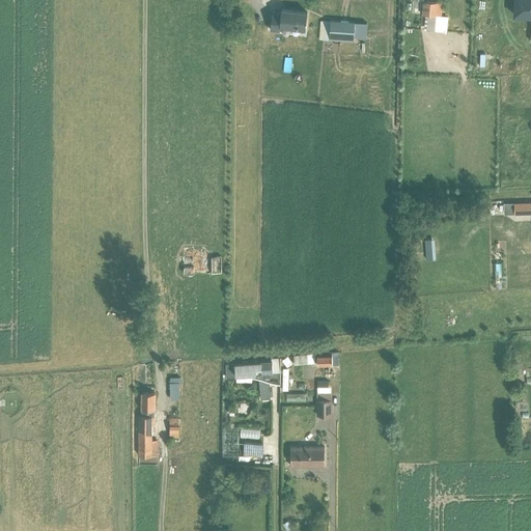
[(530,0),(514,0),(514,15),(530,16),(530,32),(530,40),(530,0)]
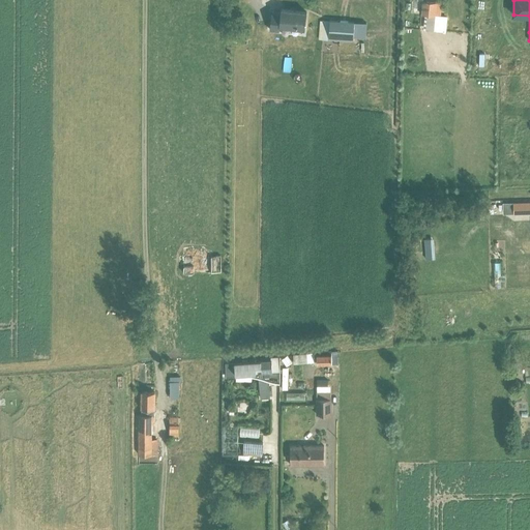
[(436,13),(436,2),(423,1),(422,15),(431,16),(430,18),(435,18),(436,13)]
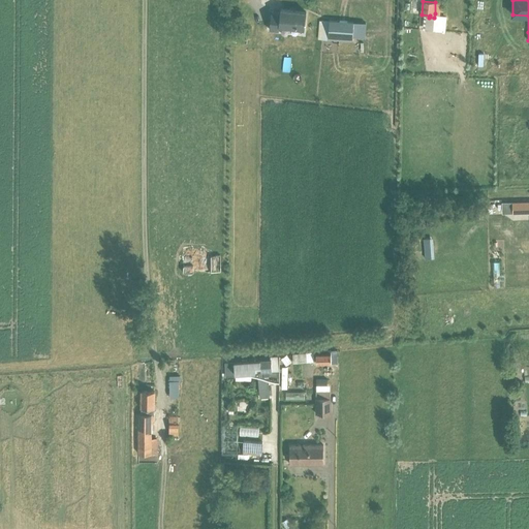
[(271,11),(269,29),(279,30),(279,26),(304,29),(306,12),(280,9),(280,12),(271,11)]
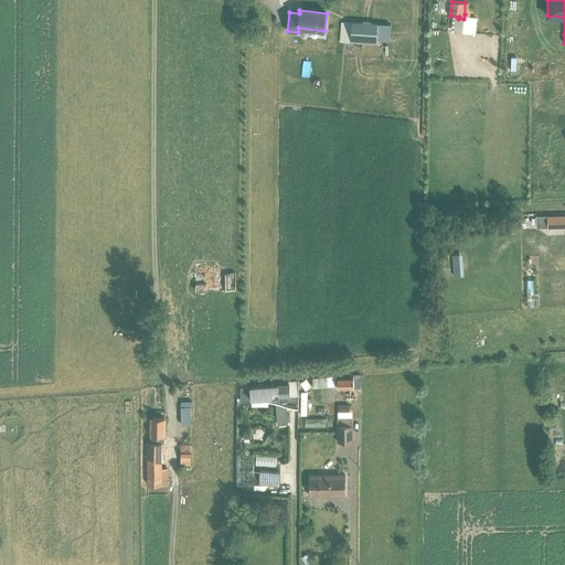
[(377,23),(344,21),(342,42),(375,44),(377,23)]
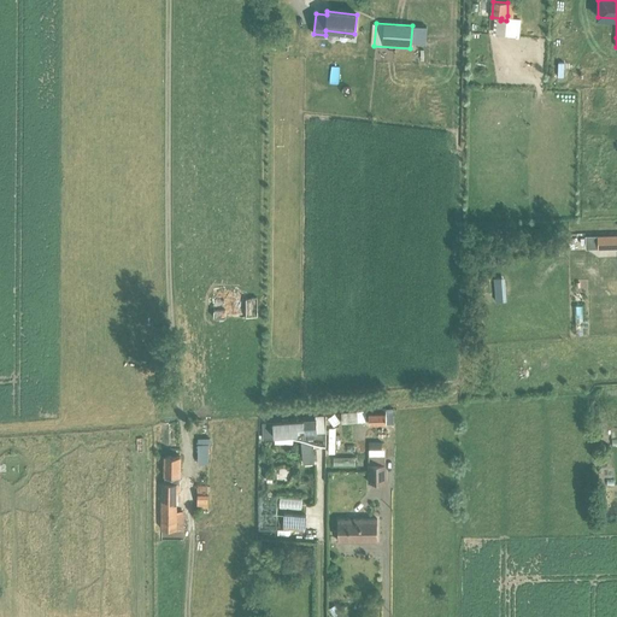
[(616,234),(598,235),(598,248),(616,247),(616,234)]
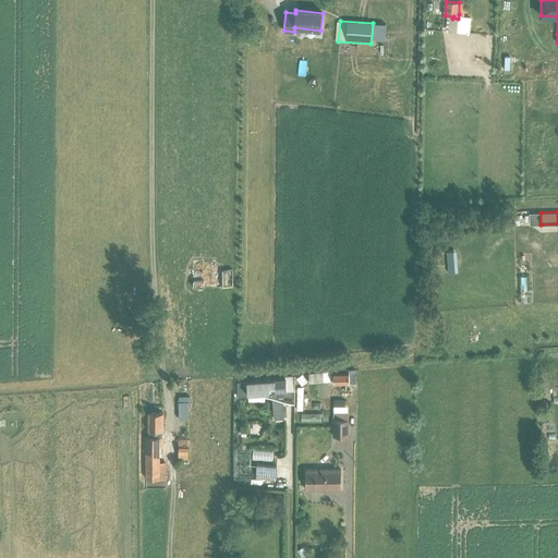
[(231,269),(221,269),(192,270),(192,287),(231,287),(231,269)]
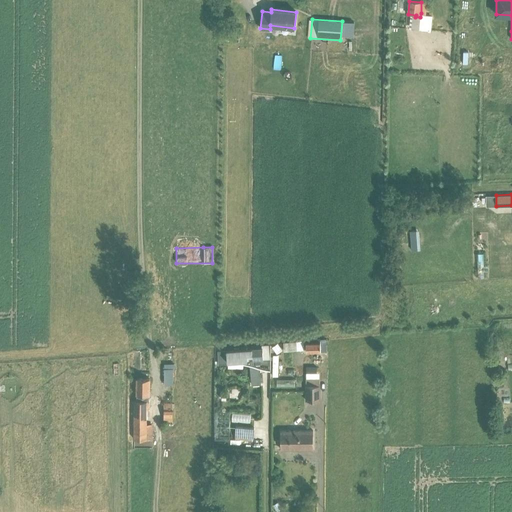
[(309,354),(320,354),(321,344),(309,344),(309,354)]
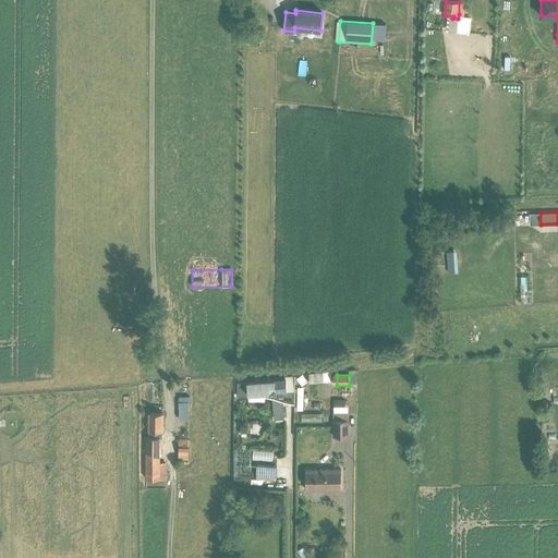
[(284,387),(241,387),(241,398),(270,398),(270,393),(275,393),(275,390),(293,390),(293,377),(284,377),(284,387)]
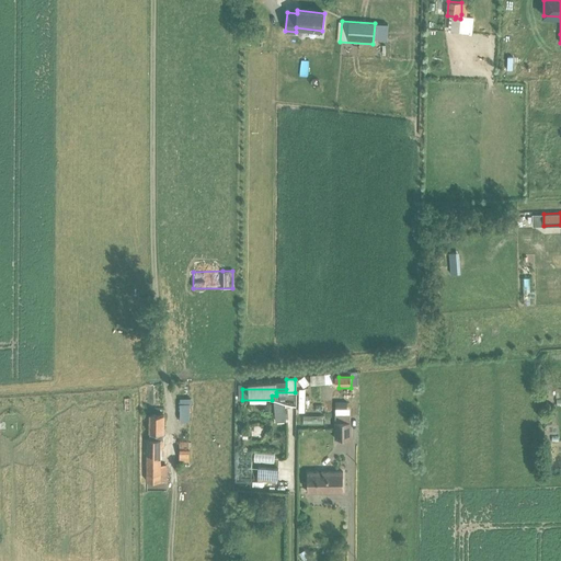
[(189,409),(180,409),(180,422),(187,422),(189,409)]
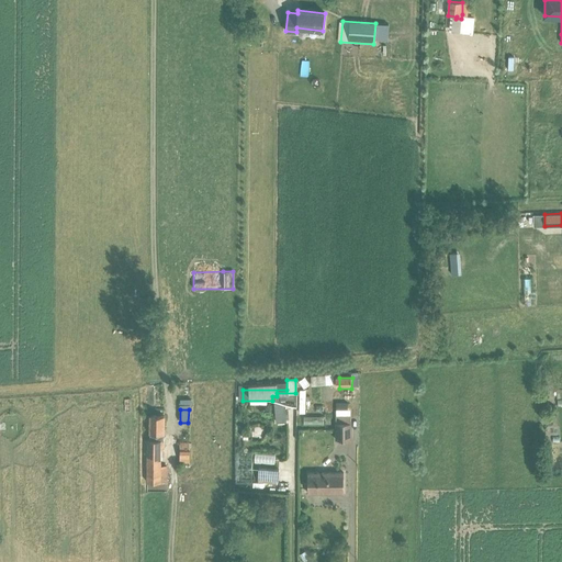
[(324,425),(325,417),(305,416),(304,424),(324,425)]
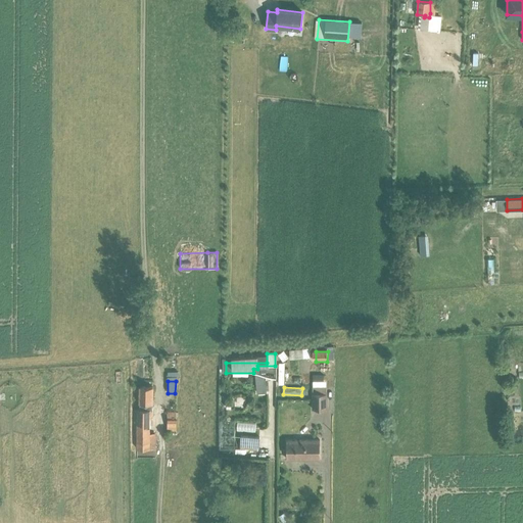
[(316,407),(327,407),(327,387),(316,387),(316,407)]
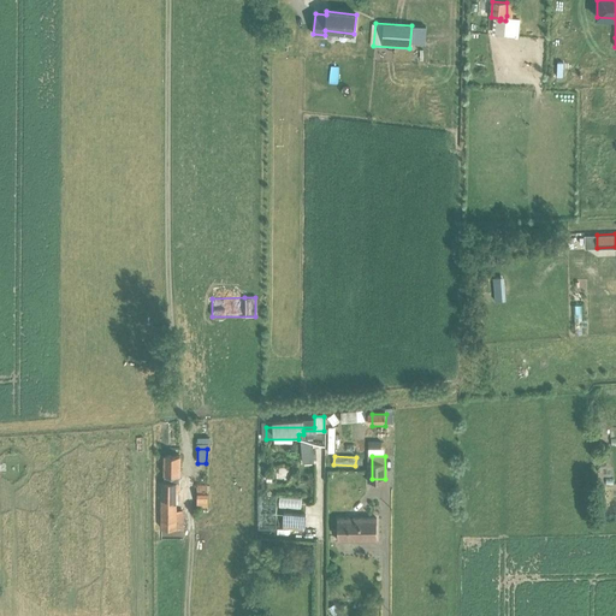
[(164,461),(163,531),(185,532),(185,513),(178,511),(178,461),(164,461)]
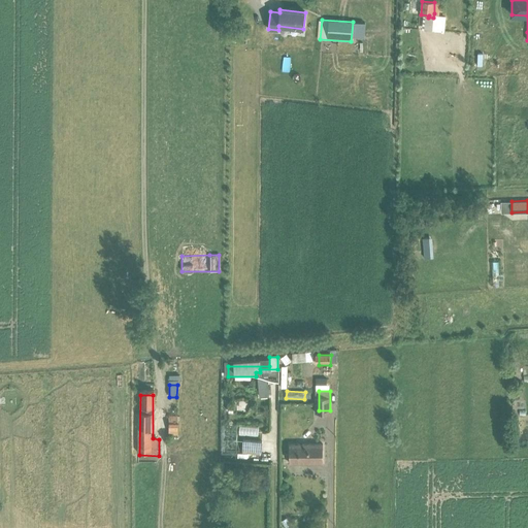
[(516,416),(515,436),(524,436),(525,416),(516,416)]
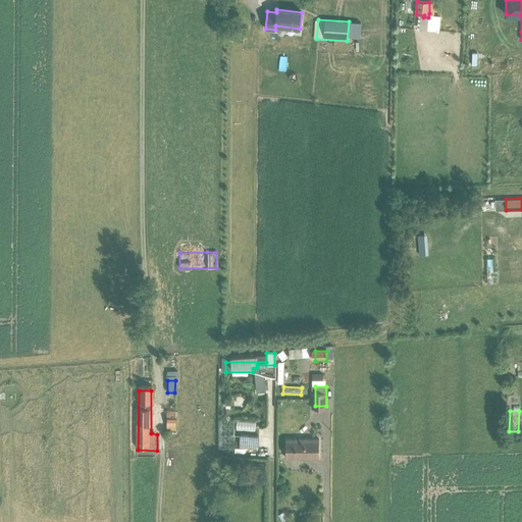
[(176,429),(176,412),(166,412),(166,429),(176,429)]
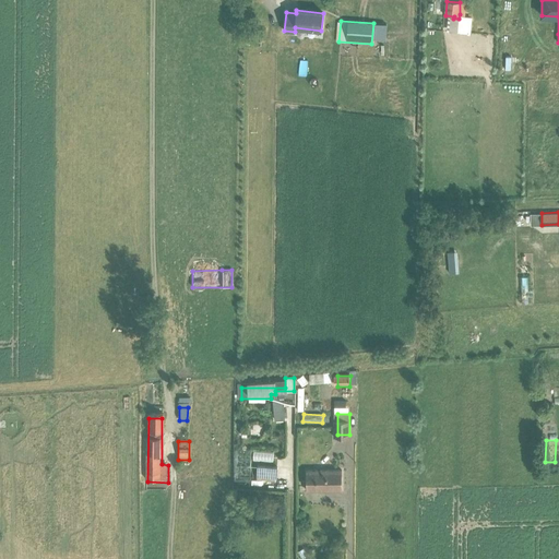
[(260,470),(260,482),(281,482),(281,470),(260,470)]
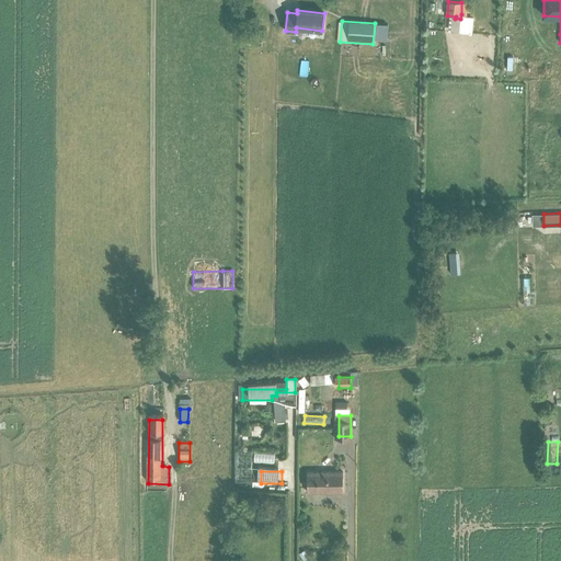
[(312,476),(312,495),(345,495),(345,476),(312,476)]
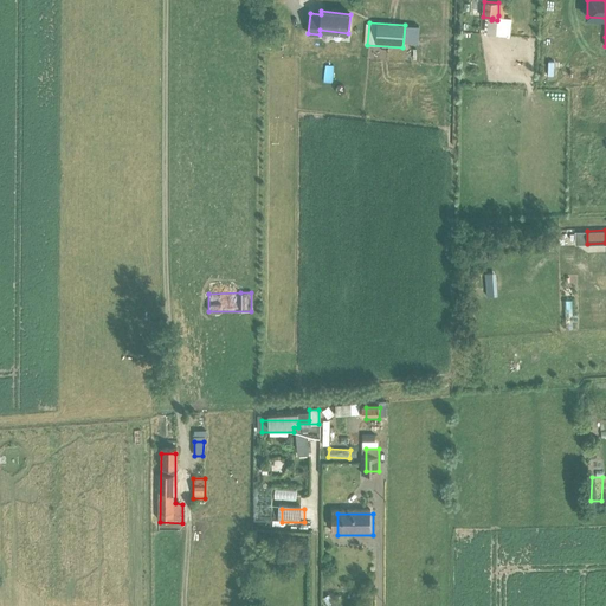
[(330,605),(336,601),(330,594),(324,598),(330,605)]
